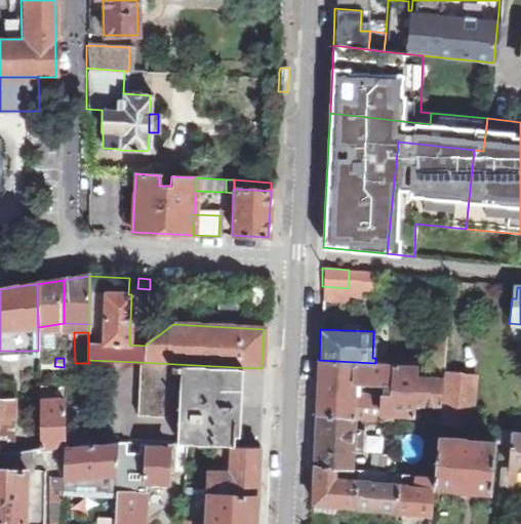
[(392,364),(375,363),(319,360),(318,378),(316,414),(362,419),(378,420),(379,397),(356,396),(357,384),(391,386),(392,364)]
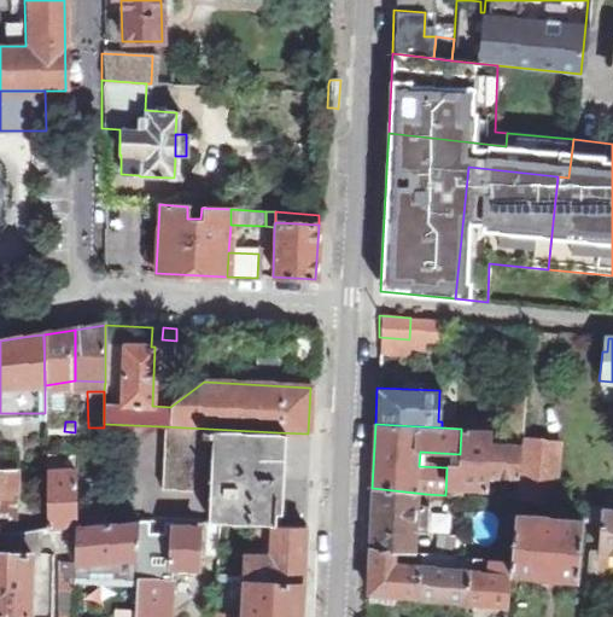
[(276,450),(276,432),(163,426),(161,489),(210,492),(209,522),(246,524),(270,525),(273,525),(274,505),(272,504),(272,489),(273,481),(275,481),(276,450)]
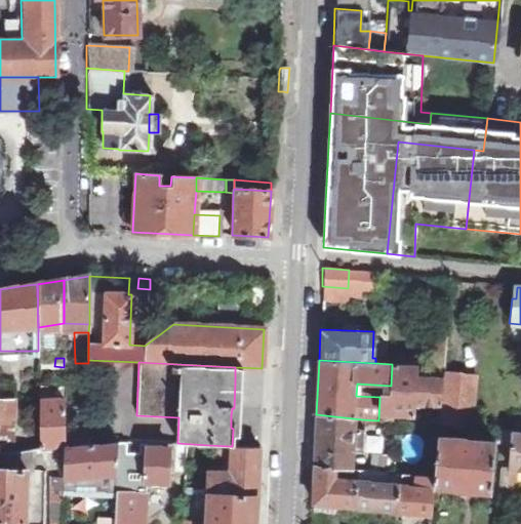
[(379,397),(378,420),(383,420),(383,414),(413,415),(414,402),(433,403),(440,404),(442,378),(434,378),(414,377),(415,365),(392,364),(391,386),(390,397),(379,396),(379,397)]
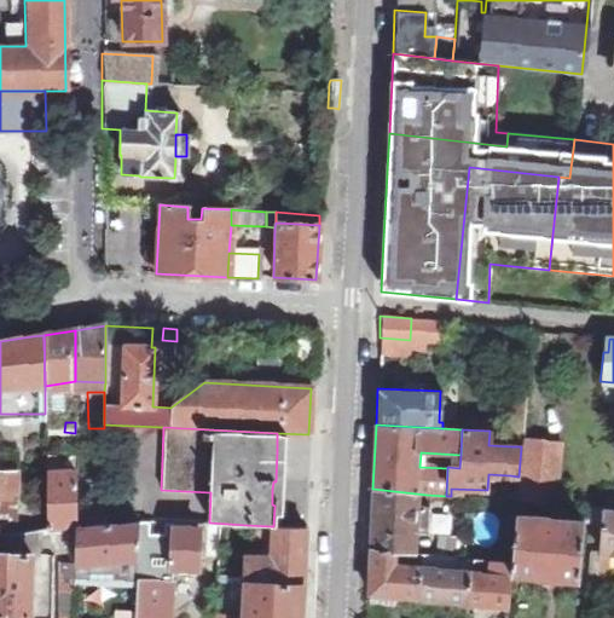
[(75,455),(75,433),(64,432),(62,432),(62,456),(75,455)]
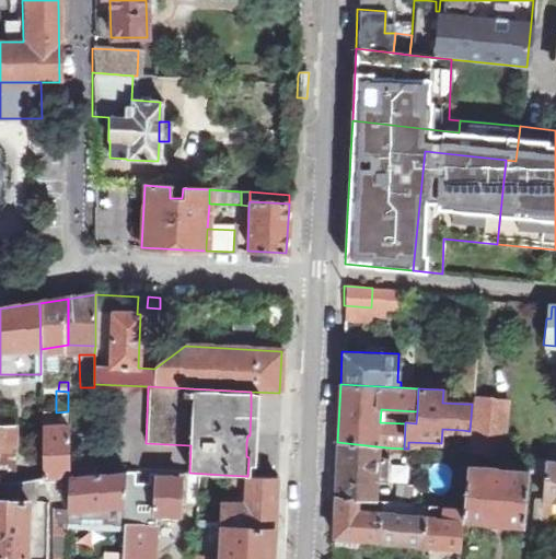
[(473,391),(464,391),(463,404),(472,404),(473,398),(473,391)]
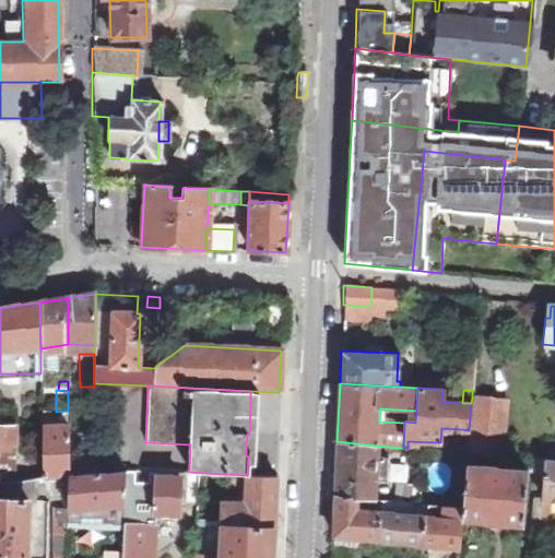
[(469,441),(468,453),(502,456),(506,401),(472,398),(471,403),(469,430),(469,441)]
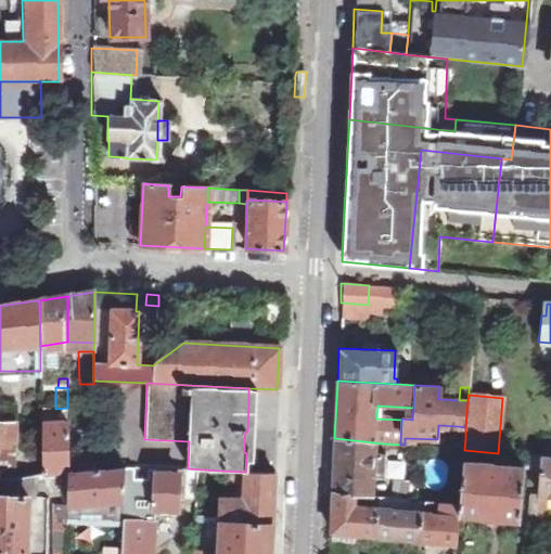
[(12,399),(0,398),(0,447),(13,447),(12,399)]
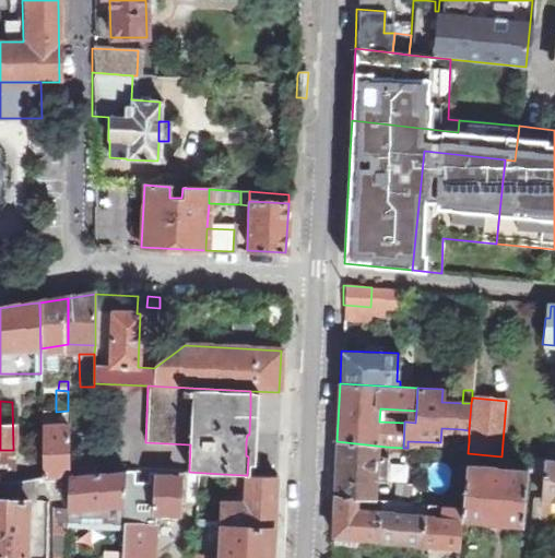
[(42,411),(42,428),(49,427),(50,411),(42,411)]
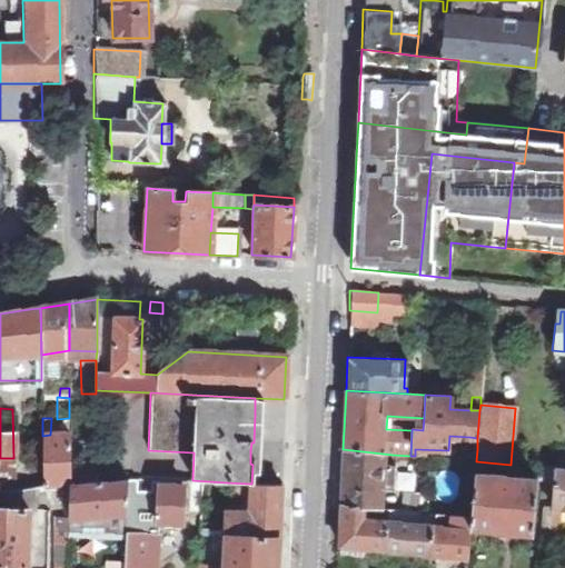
[(50,435),(42,436),(43,485),(69,482),(69,466),(69,436),(50,435)]
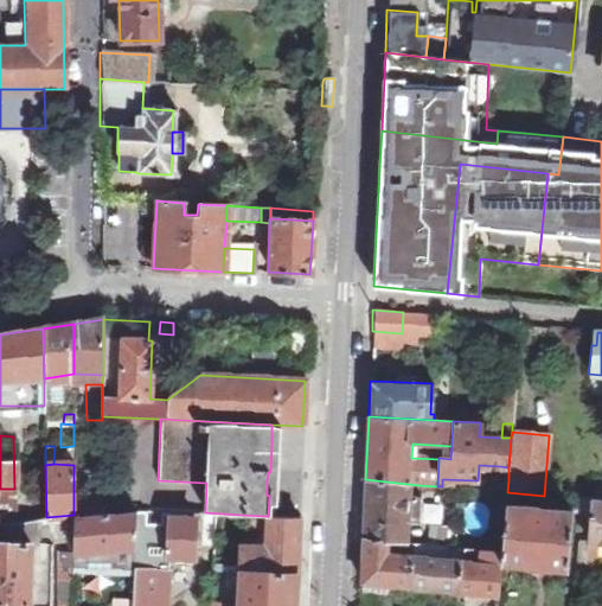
[(93,483),(102,482),(102,464),(93,465),(93,483)]
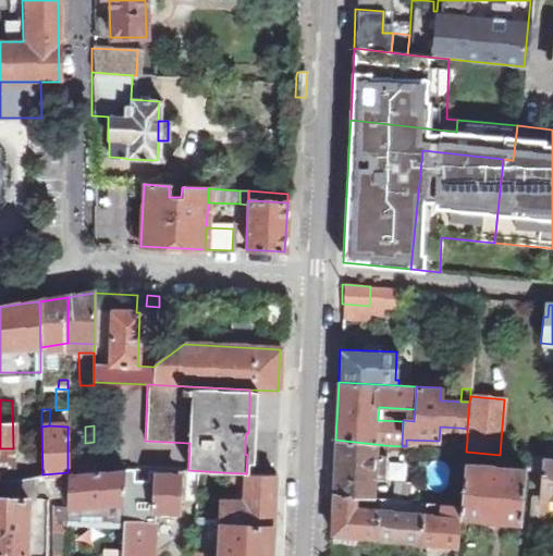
[(383,478),(384,445),(335,440),(334,460),(333,493),(370,497),(372,477),(383,478)]
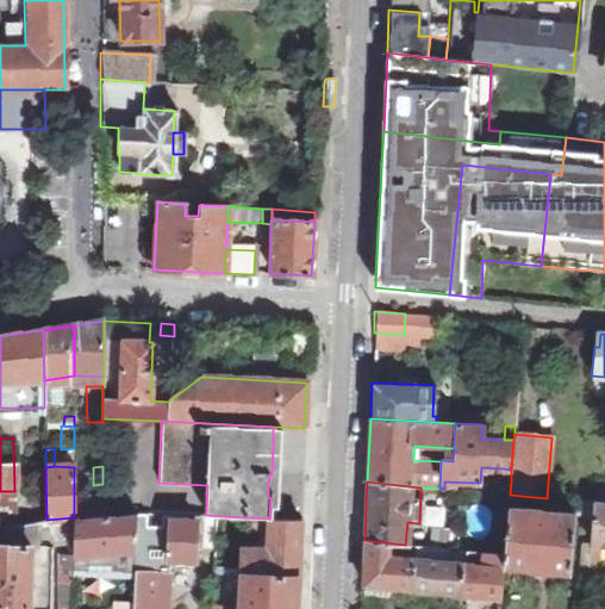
[(93,497),(104,496),(103,484),(93,485),(93,497)]
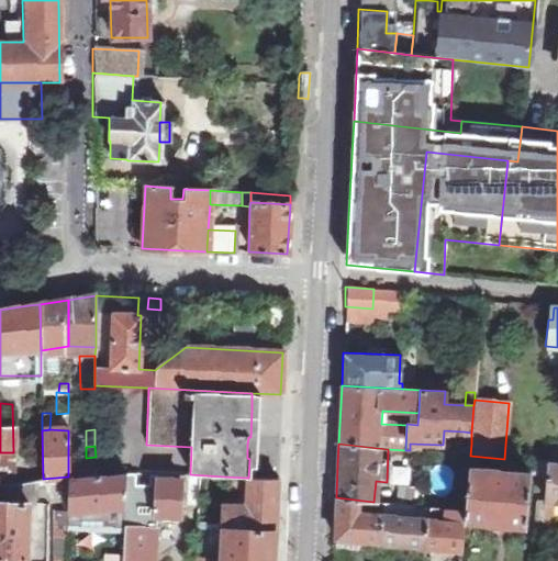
[(86,458),(68,460),(68,477),(68,479),(96,477),(96,457),(86,458)]
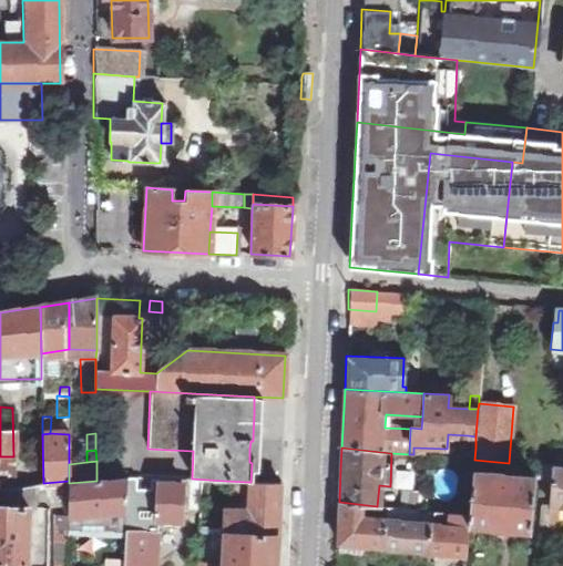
[(532,465),(531,477),(534,477),(551,479),(552,466),(532,465)]
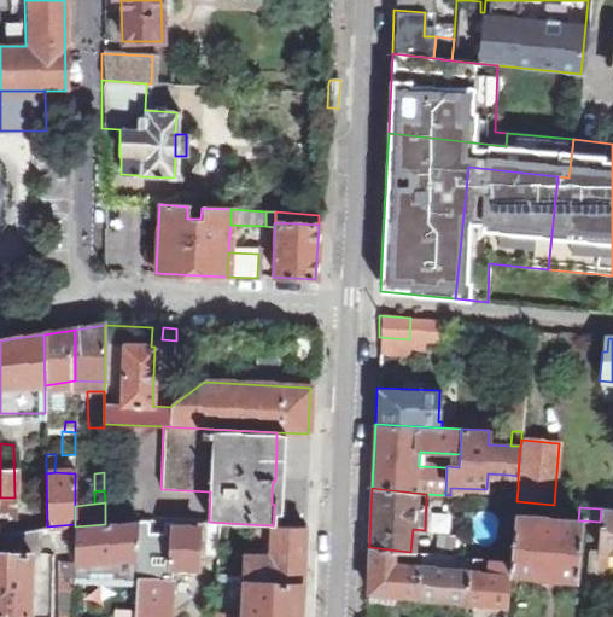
[(612,510),(603,510),(601,508),(600,522),(597,552),(612,552),(612,510)]
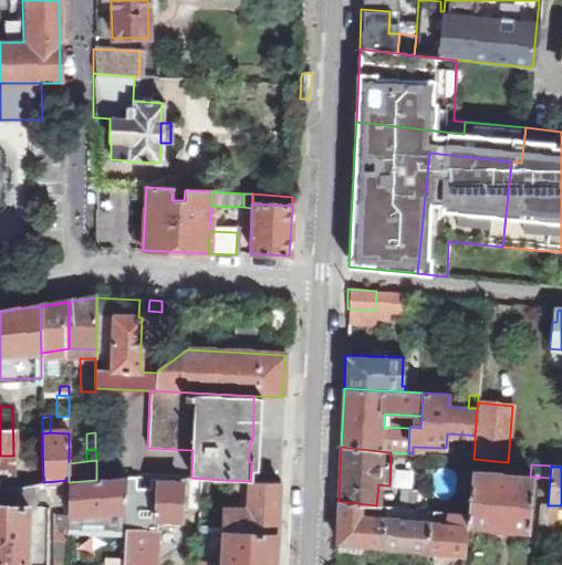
[(533,477),(530,477),(472,471),(468,514),(467,525),(527,532),(533,477)]
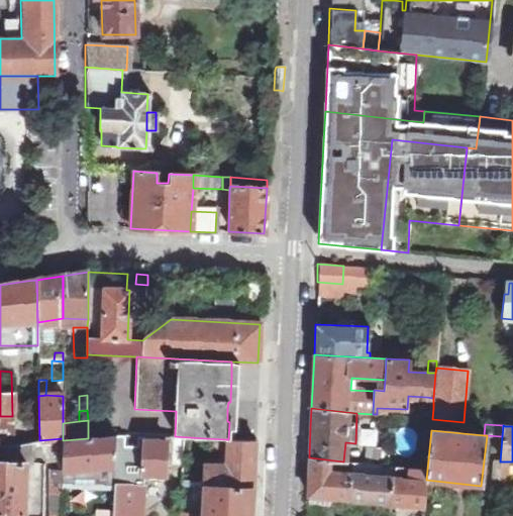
[(111,512),(111,515),(139,515),(142,474),(165,475),(166,436),(115,434),(115,436),(114,467),(112,490),(111,512)]
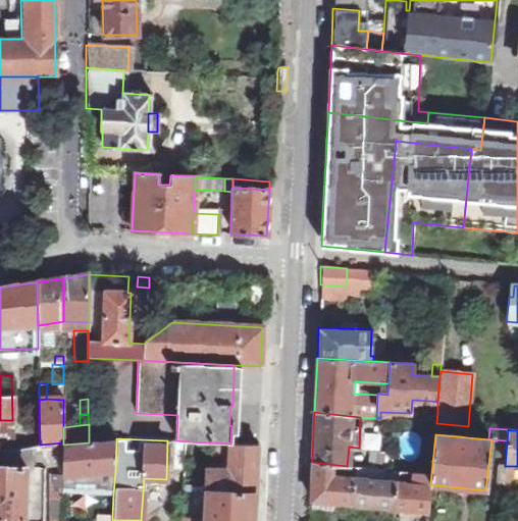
[(89,443),(63,445),(62,474),(115,471),(116,440),(89,443)]
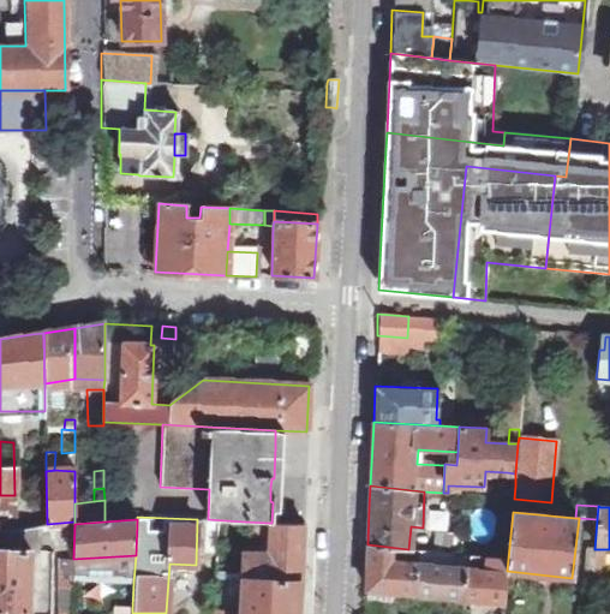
[(269,523),(245,522),(245,538),(262,540),(268,540),(269,523)]
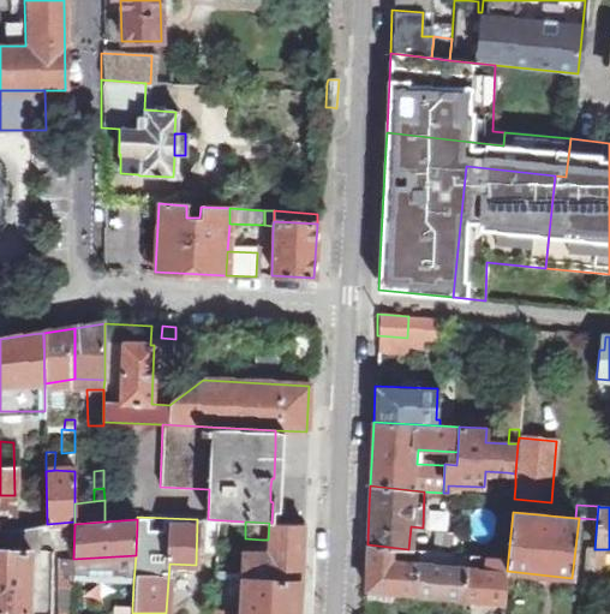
[(268,540),(262,540),(262,546),(268,546),(267,555),(244,554),(243,579),(299,583),(301,542),(303,525),(301,524),(271,523),(269,523),(268,540)]
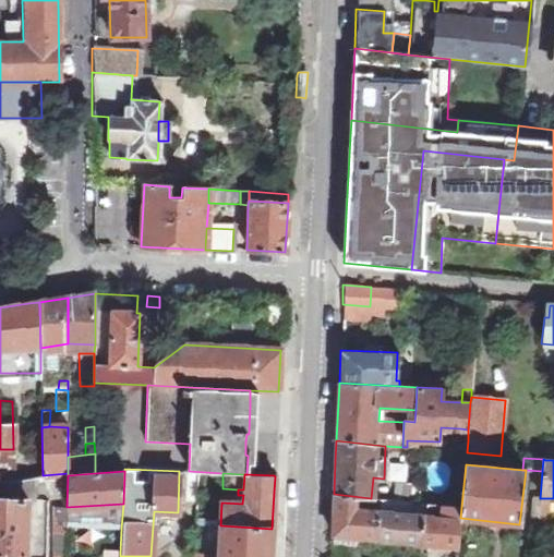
[(0,498),(27,500),(32,500),(33,479),(0,487),(0,498)]
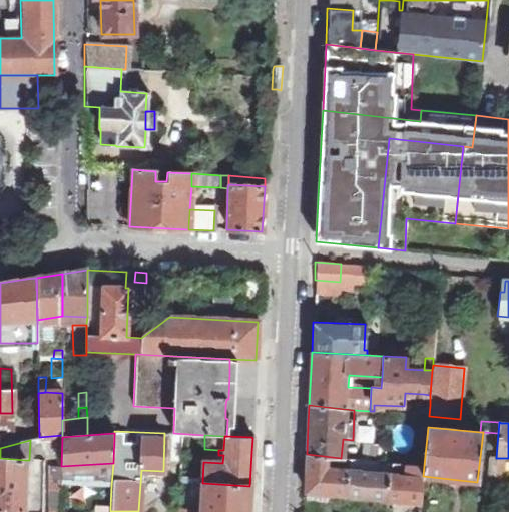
[(341,458),(307,454),(306,467),(305,492),(346,496),(349,458),(341,458)]
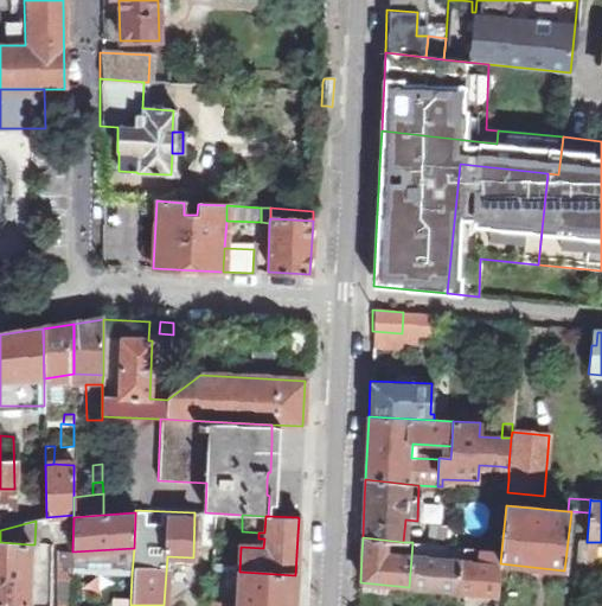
[(27,605),(30,544),(0,542),(0,605),(27,605)]
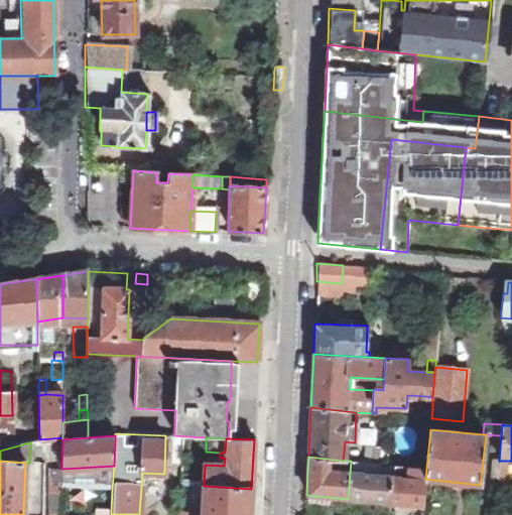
[(391,465),(351,461),(348,499),(388,503),(391,465)]
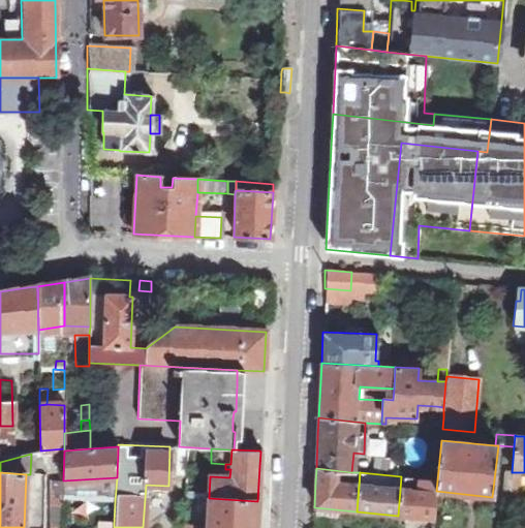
[(502,472),(501,490),(511,491),(512,472),(502,472)]
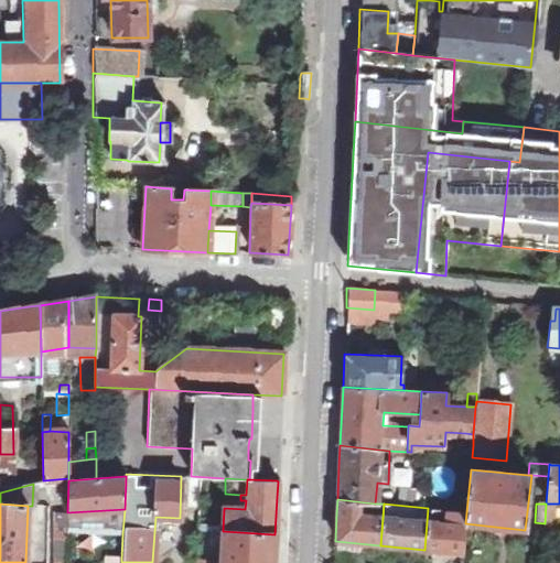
[(466,512),(428,508),(424,550),(462,554),(465,523),(466,512)]
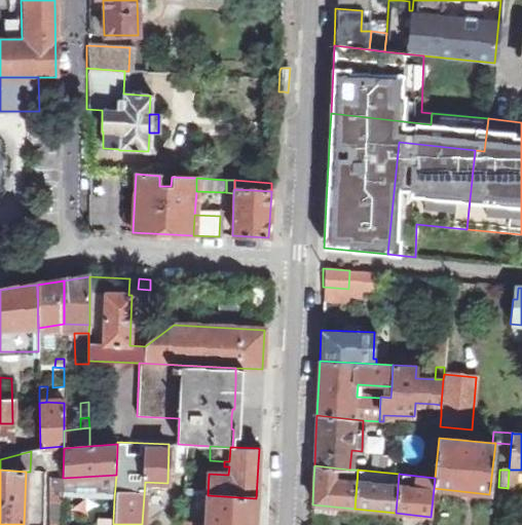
[(116,475),(63,478),(62,487),(74,488),(74,492),(100,493),(100,498),(114,498),(116,475)]
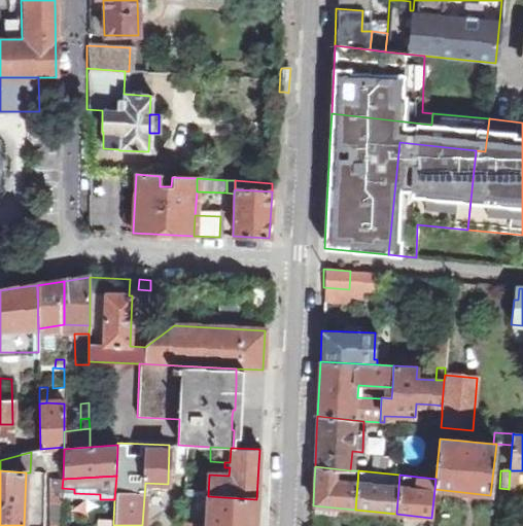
[(60,525),(62,488),(63,479),(48,479),(47,525),(60,525)]
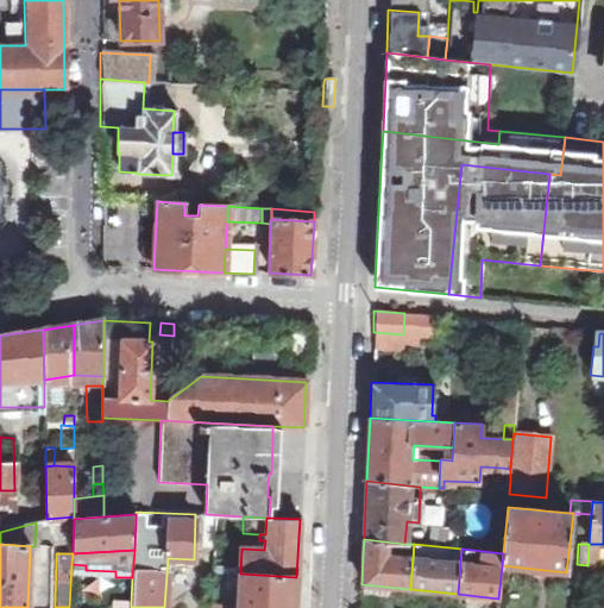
[(295,607),(296,577),(240,574),(239,607),(295,607)]
